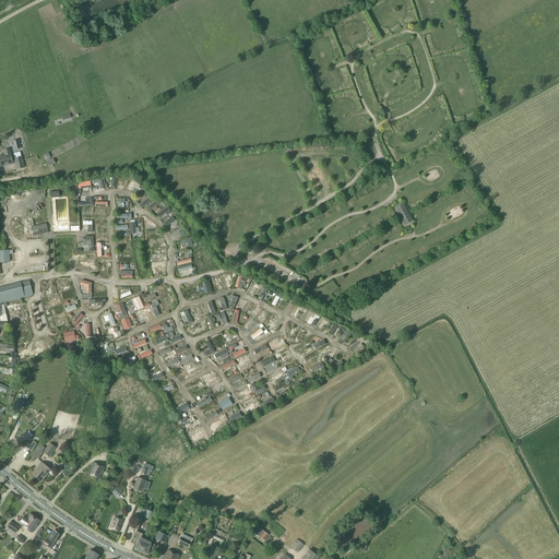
[(397,91),(392,93),(395,102),(402,99),(397,91)]
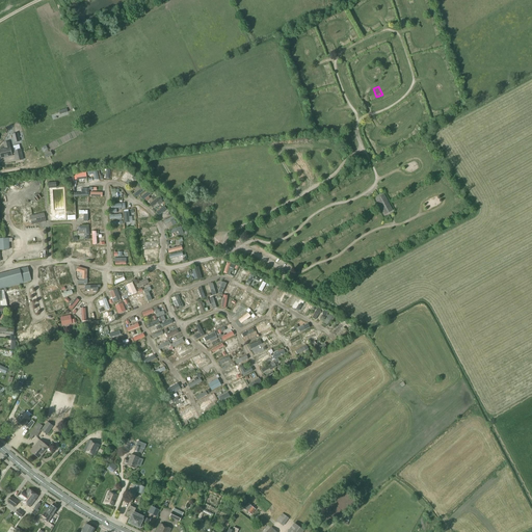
[(4,143),(5,149),(0,149),(0,156),(0,159),(7,157),(11,156),(9,148),(8,142),(4,143)]
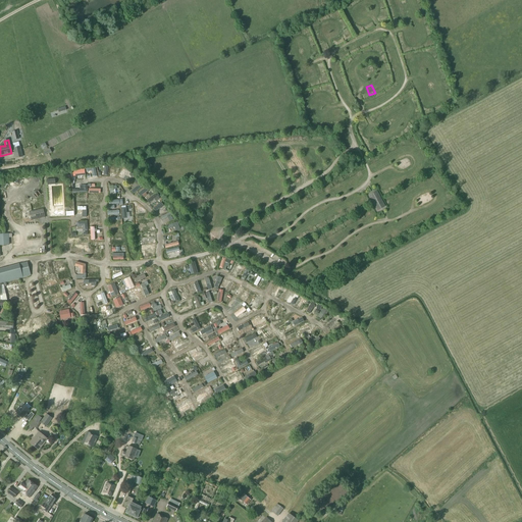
[(21,157),(19,147),(13,149),(16,158),(21,157)]
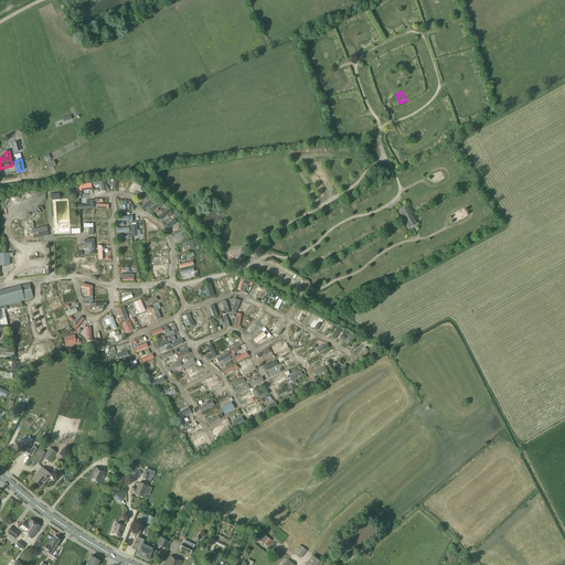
[(414,173),(422,169),(419,163),(411,167),(414,173)]
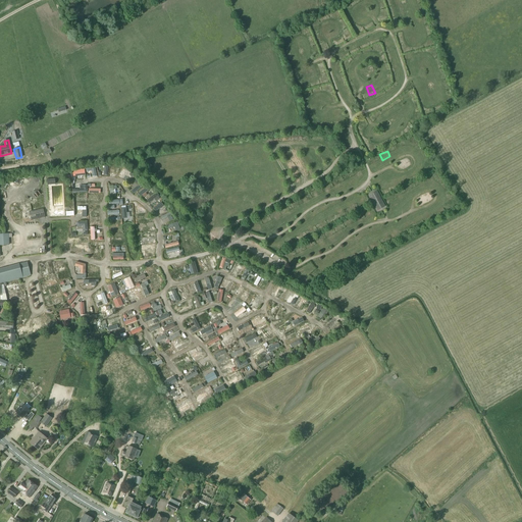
[(344,173),(347,178),(352,176),(349,170),(344,173)]
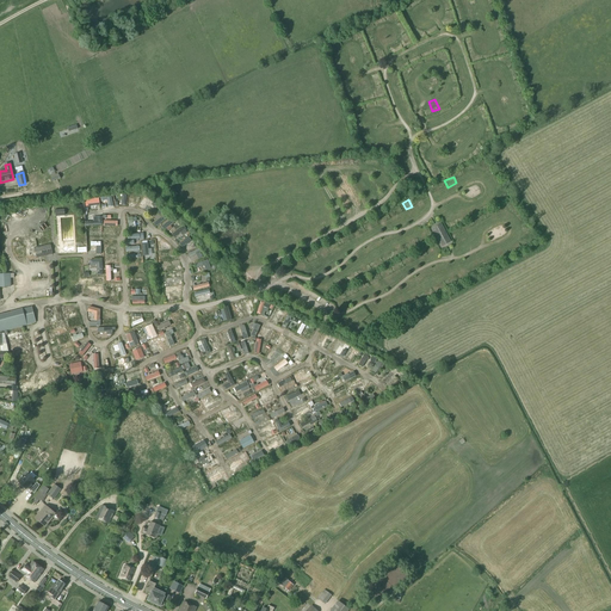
[(477,210),(483,208),(479,199),(473,203),(477,210)]
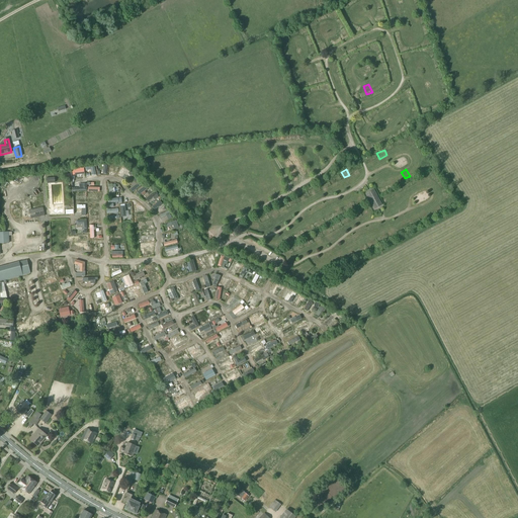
[(86,189),(86,187),(83,187),(84,181),(77,181),(77,189),(86,189)]
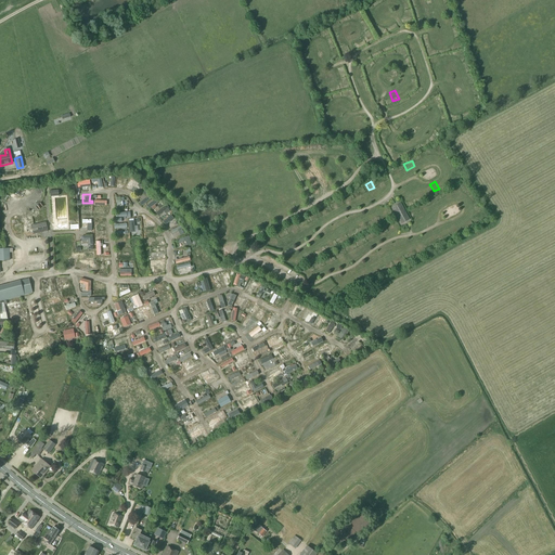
[(145,206),(149,203),(146,201),(152,197),(149,194),(141,202),(145,206)]
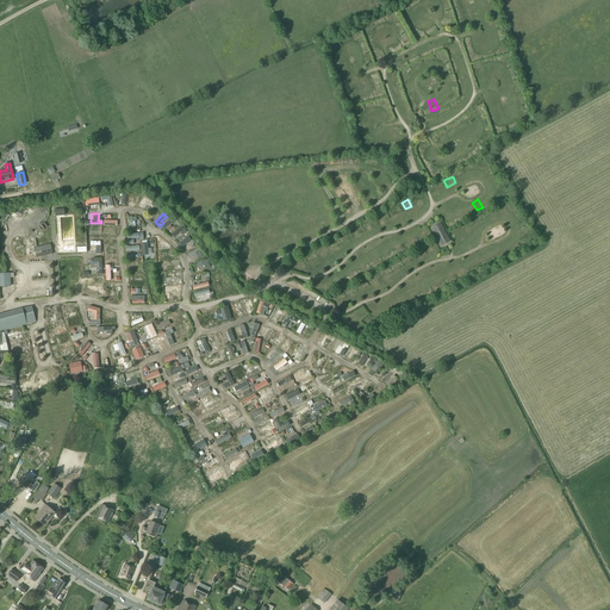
[(166,228),(174,222),(170,216),(162,222),(166,228)]
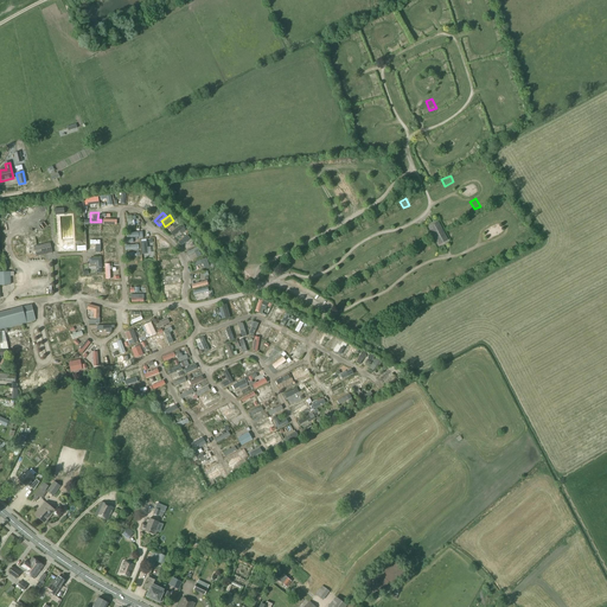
[(440,224),(430,229),(439,246),(448,241),(440,224)]
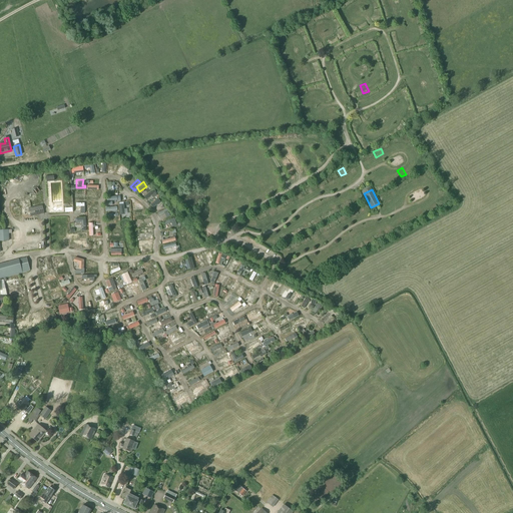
[(74,206),(85,207),(86,195),(74,195),(74,206)]
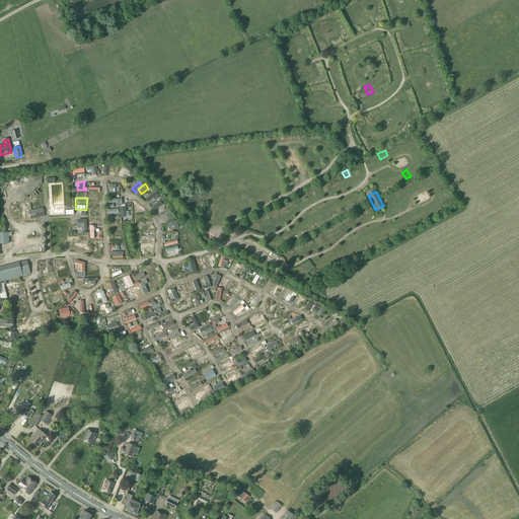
[(340,214),(347,210),(344,204),(337,207),(340,214)]
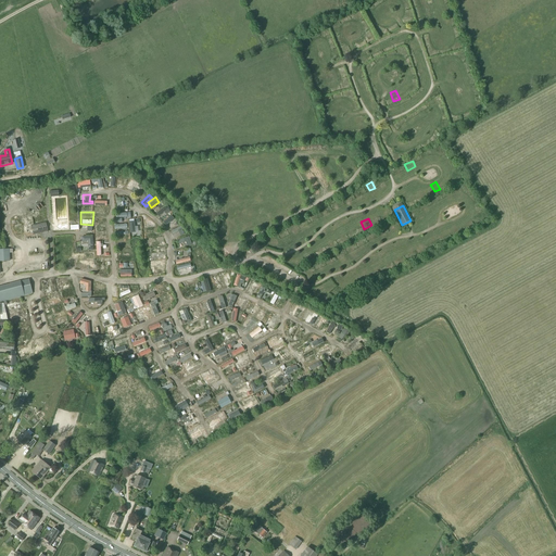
[(30,226),(33,235),(47,231),(46,223),(30,226)]
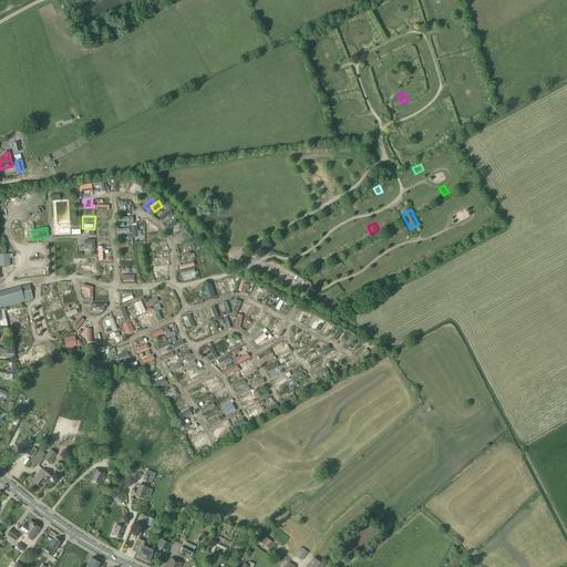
[(177,238),(187,233),(185,228),(175,234),(177,238)]
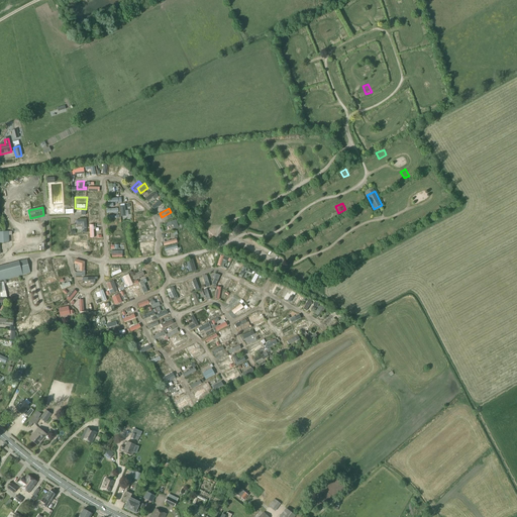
[(140,223),(147,223),(147,215),(136,216),(136,220),(140,220),(140,223)]
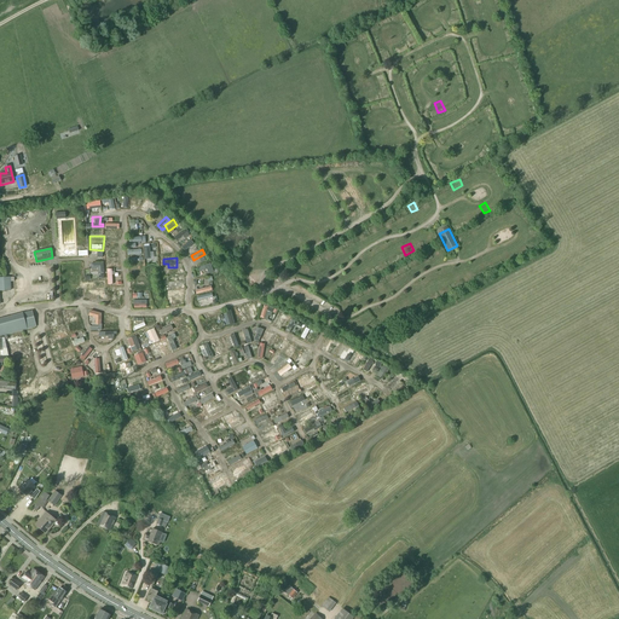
[(212,260),(200,265),(202,270),(208,267),(208,268),(214,266),(212,260)]
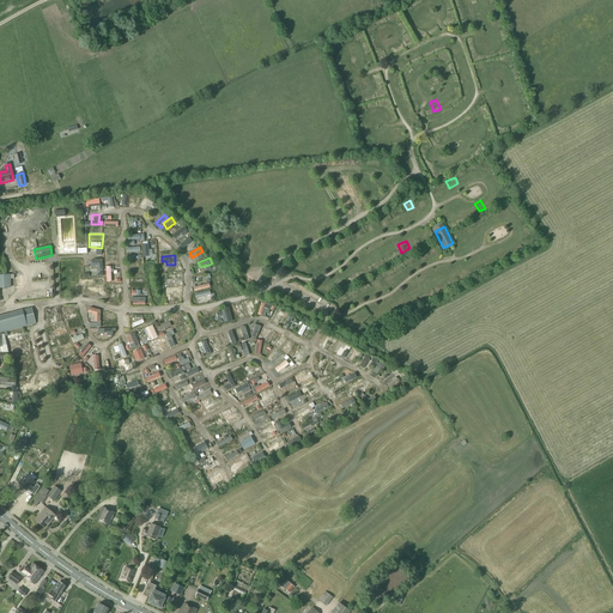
[(168,280),(176,280),(176,275),(181,275),(181,268),(167,269),(168,280)]
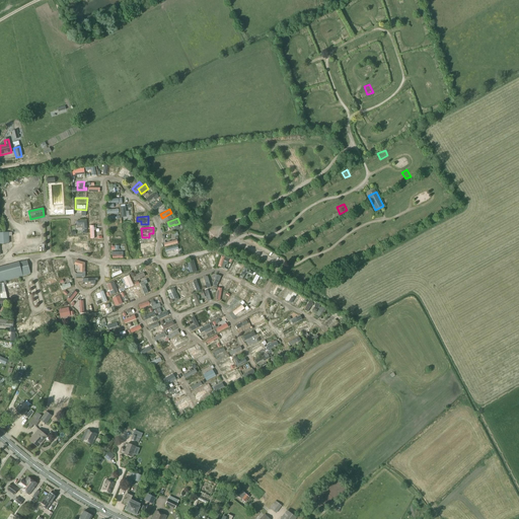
[(15,241),(22,240),(20,230),(13,231),(15,241)]
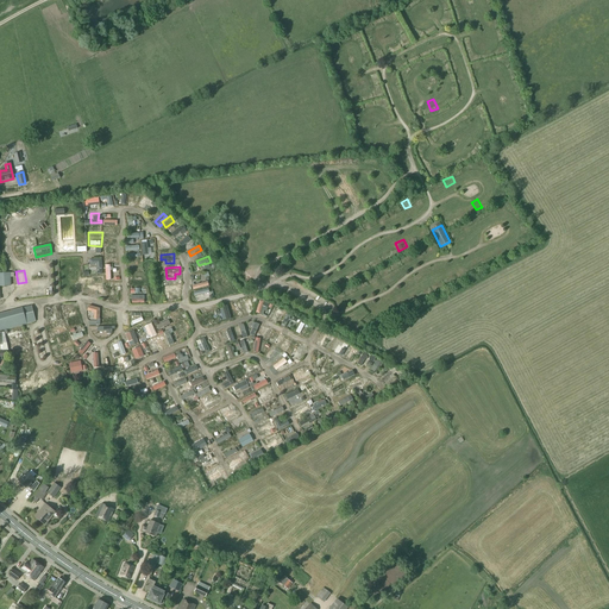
[(10,274),(0,272),(0,286),(11,287),(10,274)]
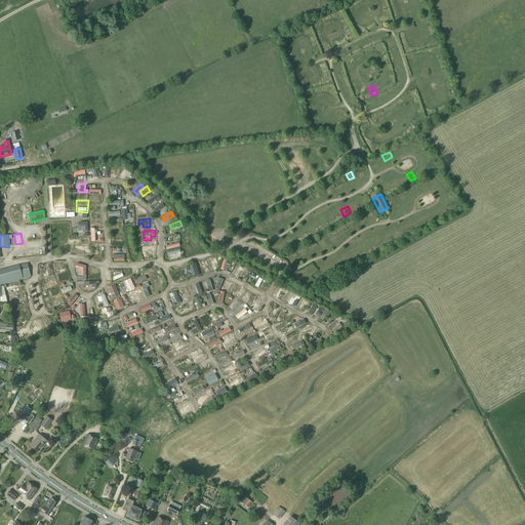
[(78,236),(79,244),(89,244),(89,236),(78,236)]
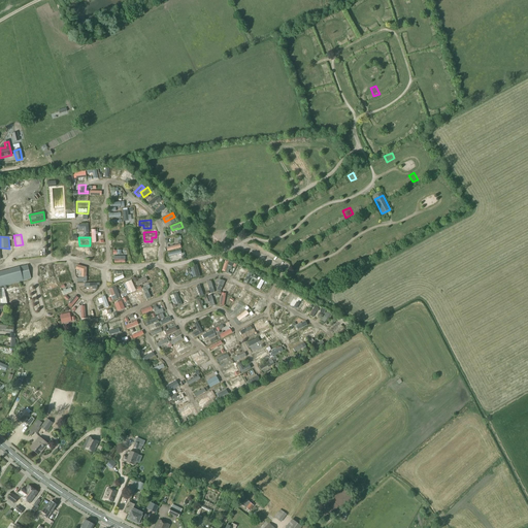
[(156,259),(155,244),(146,244),(146,259),(156,259)]
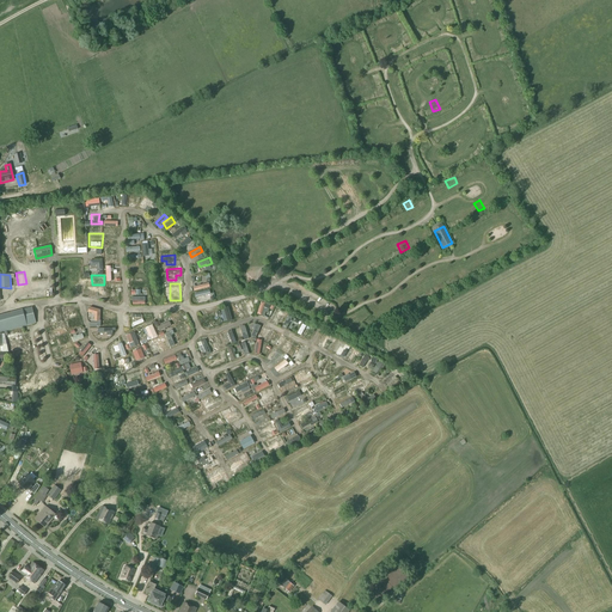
[(196,292),(200,301),(213,297),(209,288),(196,292)]
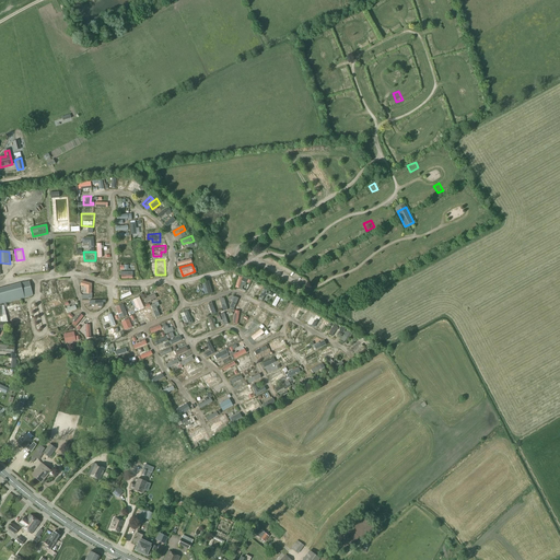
[(205,290),(208,289),(209,292),(213,291),(209,279),(201,282),(205,290)]
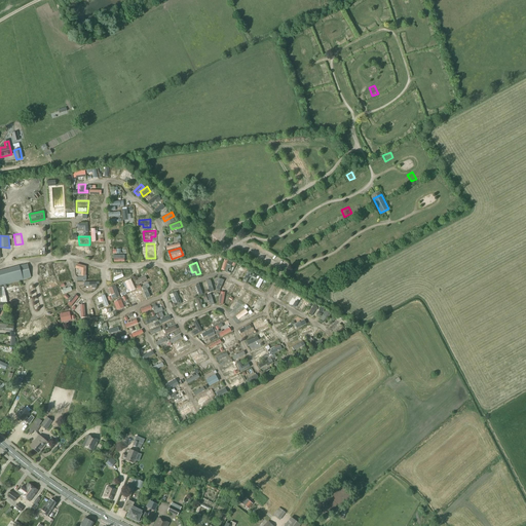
[(0,272),(0,286),(30,277),(27,265),(19,267),(20,267),(0,272)]
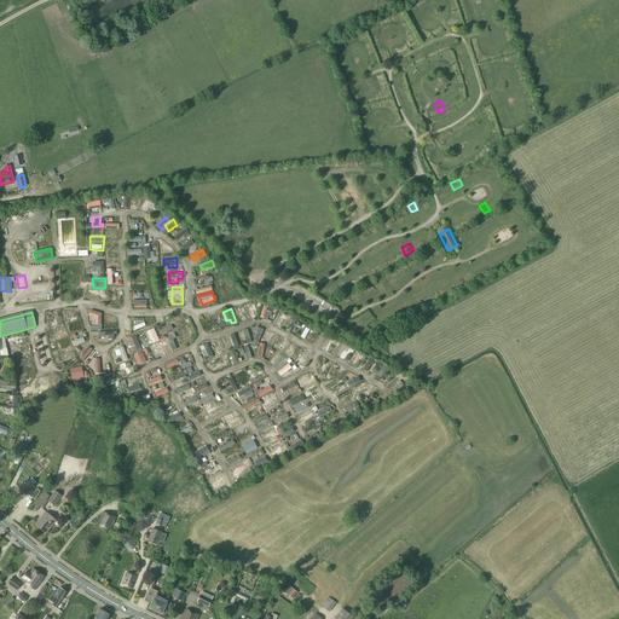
[(155,316),(134,317),(136,327),(140,325),(140,320),(149,320),(155,320),(155,316)]
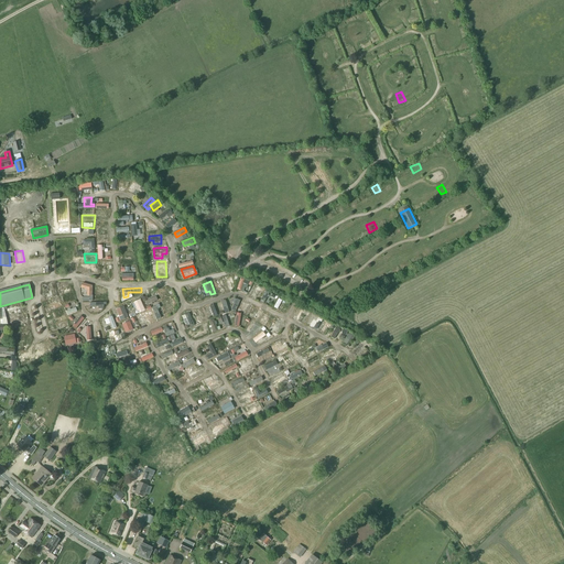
[(267,302),(271,291),(267,289),(261,299),(267,302)]
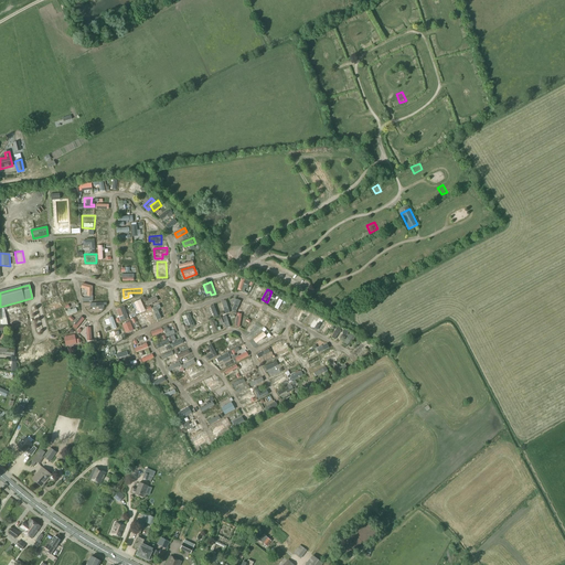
[(64,301),(76,299),(75,290),(62,294),(64,301)]
